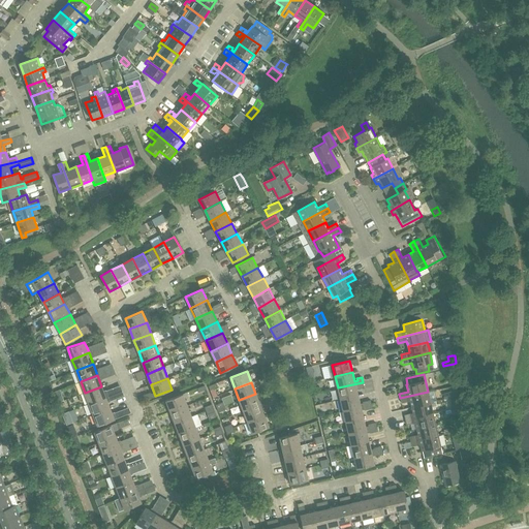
[(358,396),(356,390),(364,387),(363,382),(338,387),(340,400),(358,396)]
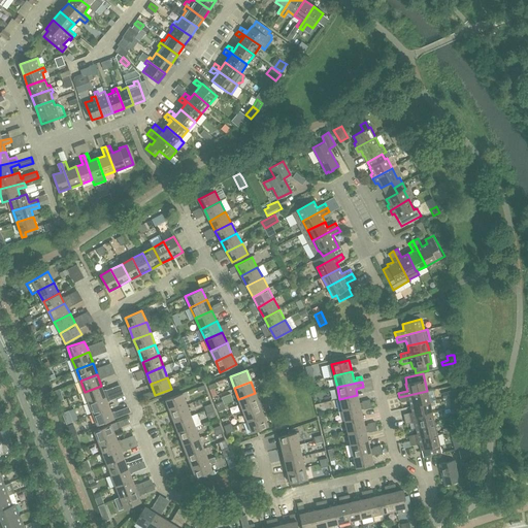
[(89,403),(105,396),(101,386),(85,392),(89,403)]
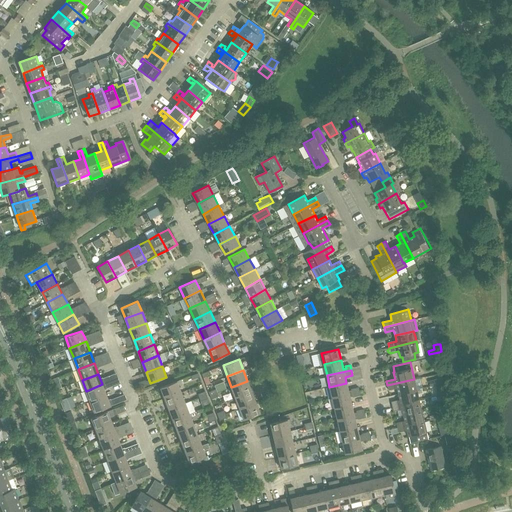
[(417,390),(414,379),(387,385),(389,390),(397,388),(398,394),(417,390)]
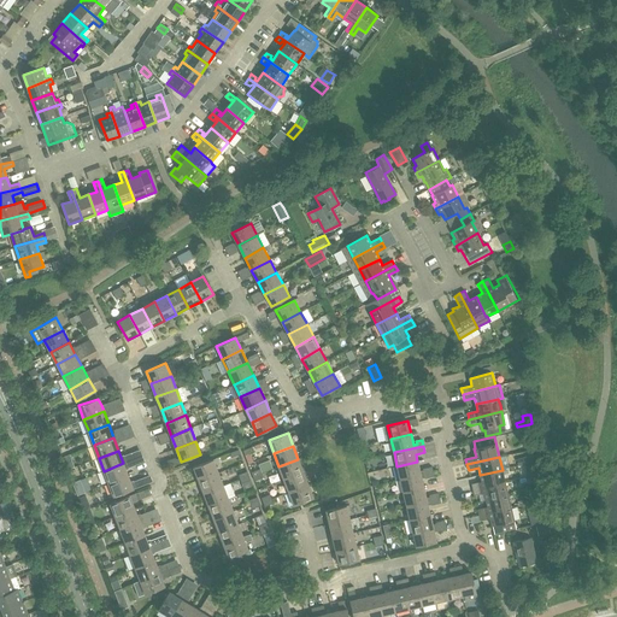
[(213,459),(194,468),(199,480),(218,472),(213,459)]
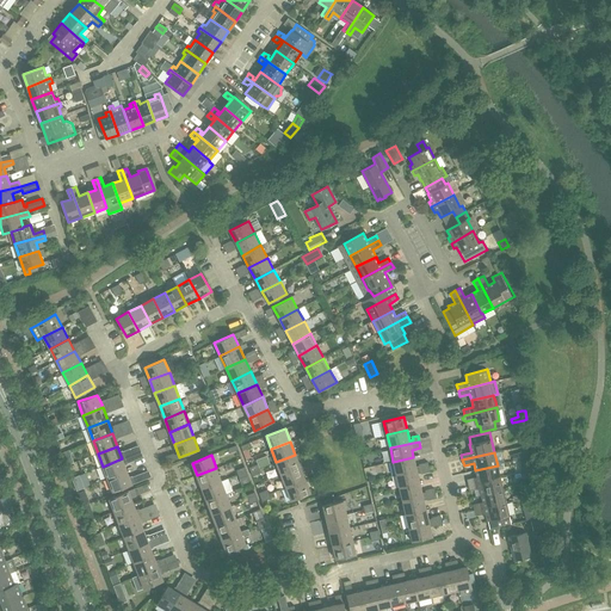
[(295,455),(276,462),(281,475),(301,467),(295,455)]
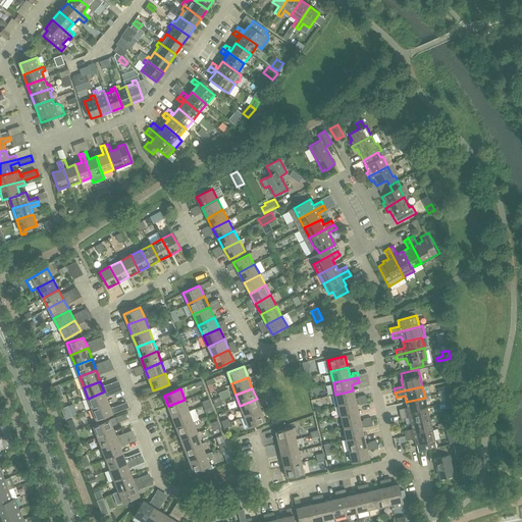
[(356,402),(353,390),(335,395),(338,406),(356,402)]
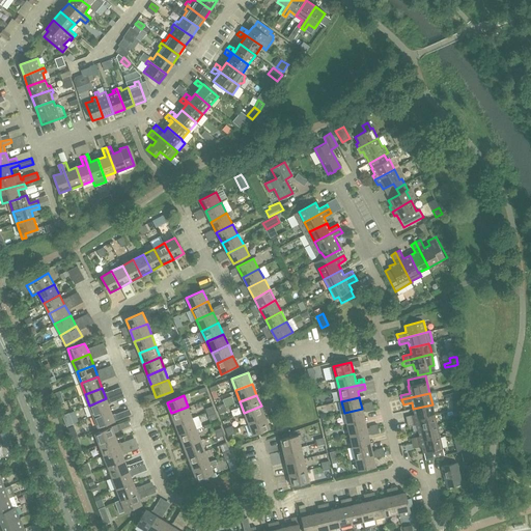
[(89,406),(93,416),(111,410),(106,398),(89,406)]
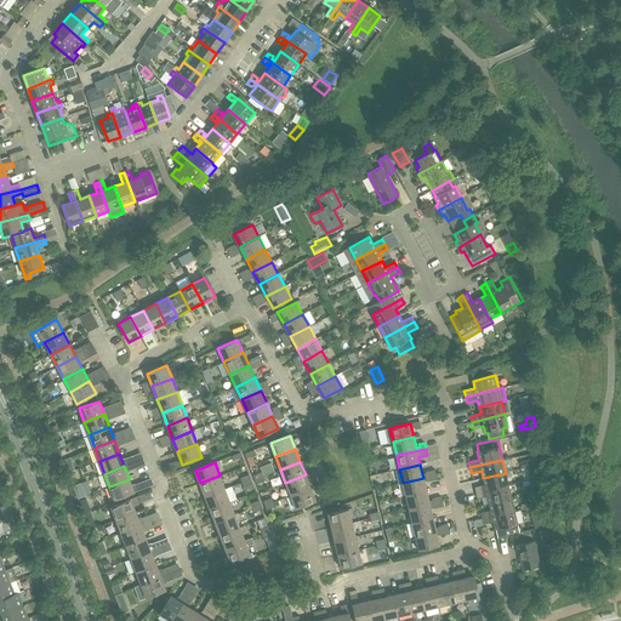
[(508,485),(506,473),(483,478),(485,485),(474,488),(476,494),(508,485)]
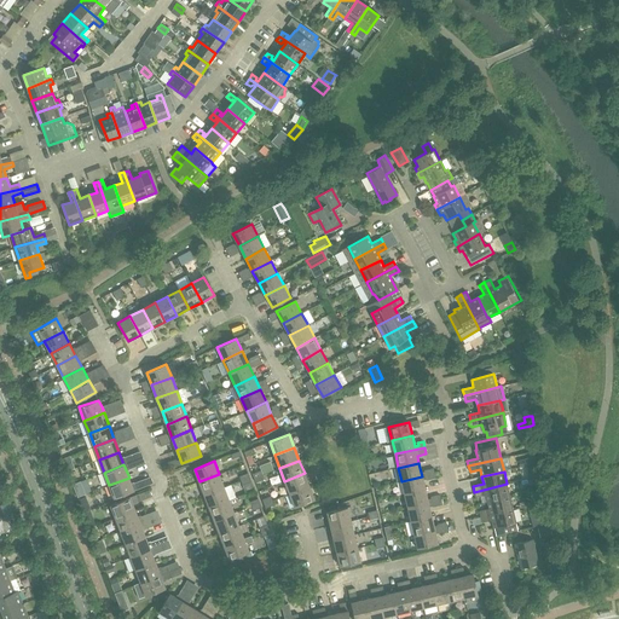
[(305,473),(284,481),(290,493),(310,486),(305,473)]
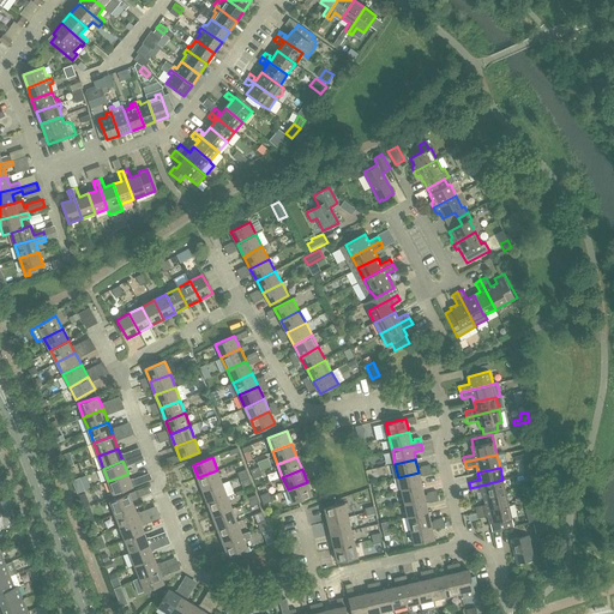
[(222,483),(217,470),(198,477),(203,491),(222,483)]
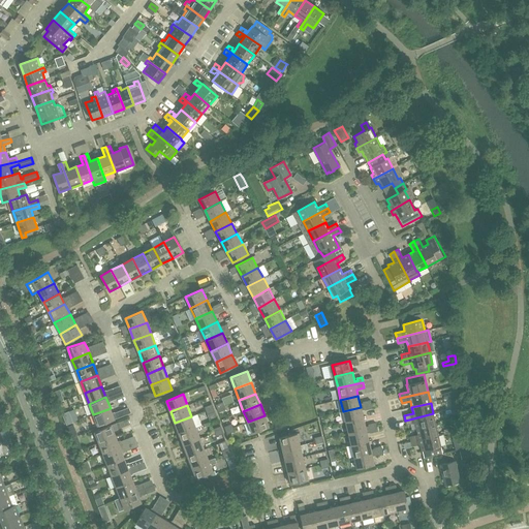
[(345,423),(364,418),(361,407),(343,411),(345,423)]
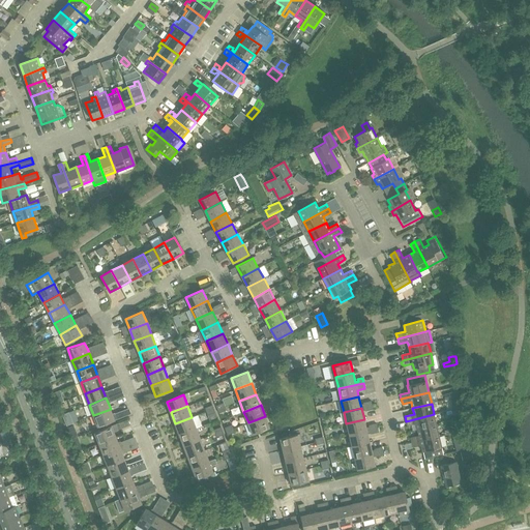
[(115,420),(111,409),(93,415),(97,427),(115,420)]
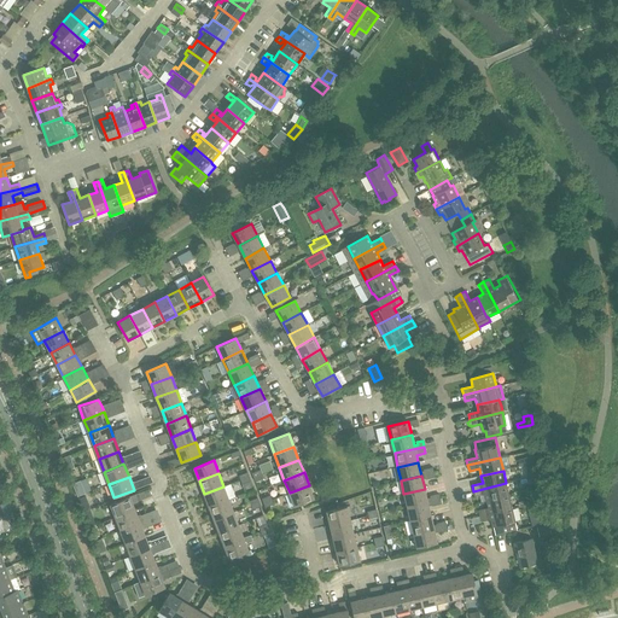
[(509,496),(506,483),(473,491),(476,496),(485,495),(487,501),(509,496)]
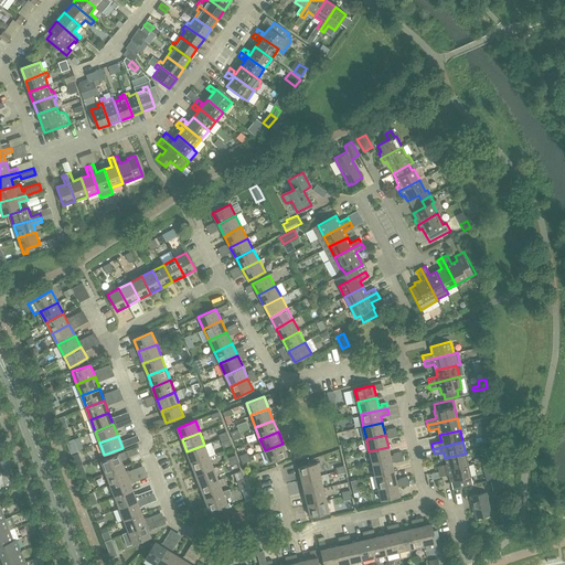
[(283,444),(265,450),(269,464),(287,456),(283,444)]
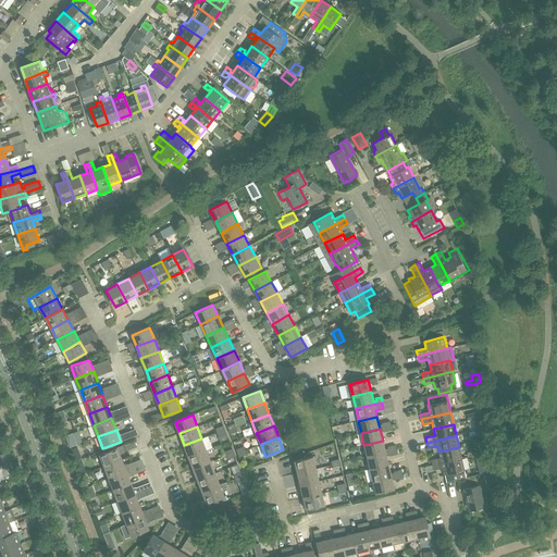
[(207,449),(201,438),(184,445),(188,457),(207,449)]
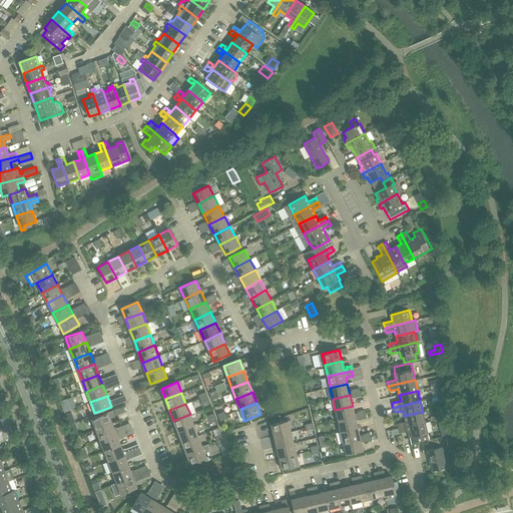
[(355,417),(353,406),(335,410),(338,421),(355,417)]
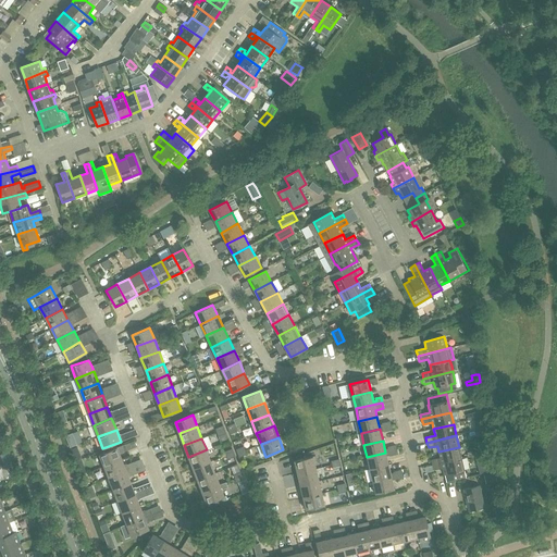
[(75,461),(82,459),(77,447),(71,449),(75,461)]
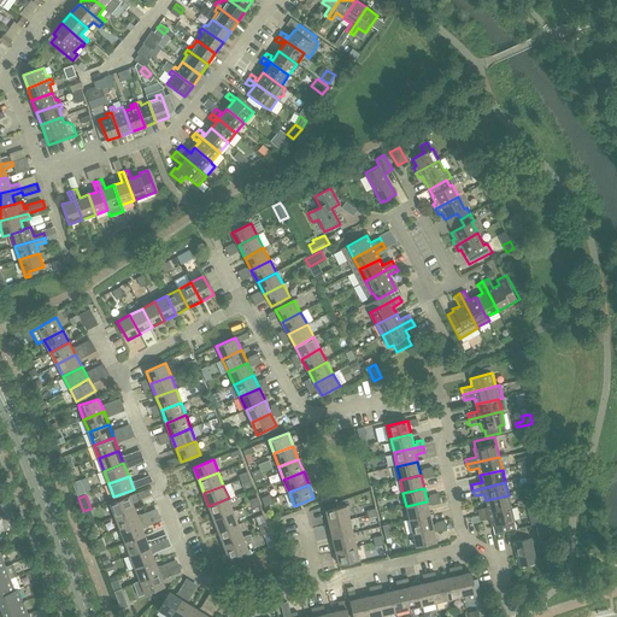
[(110,504),(115,516),(135,509),(130,495),(110,504)]
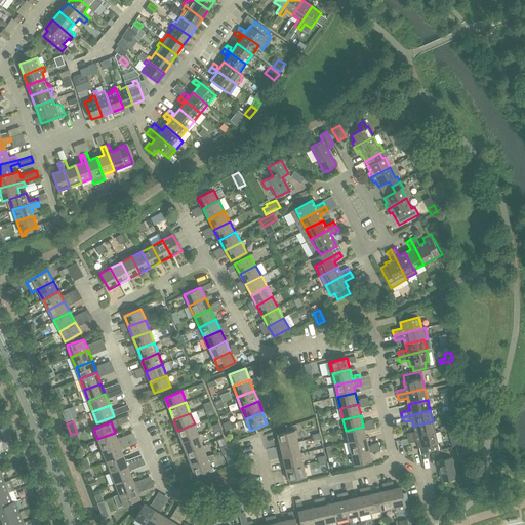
[(407,439),(435,432),(433,421),(413,426),(415,432),(406,434),(407,439)]
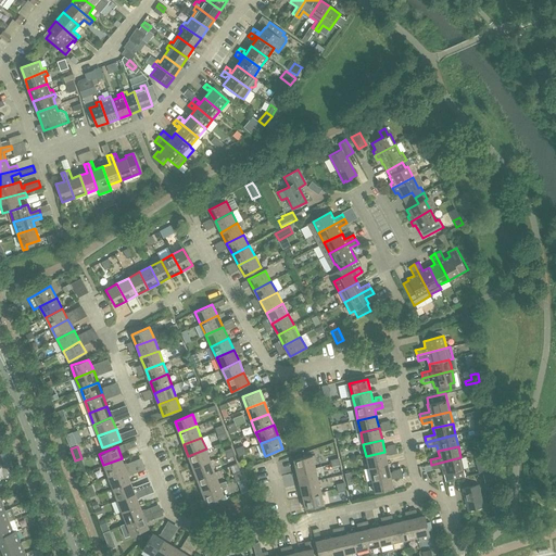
[(188,456),(192,468),(211,460),(206,449),(188,456)]
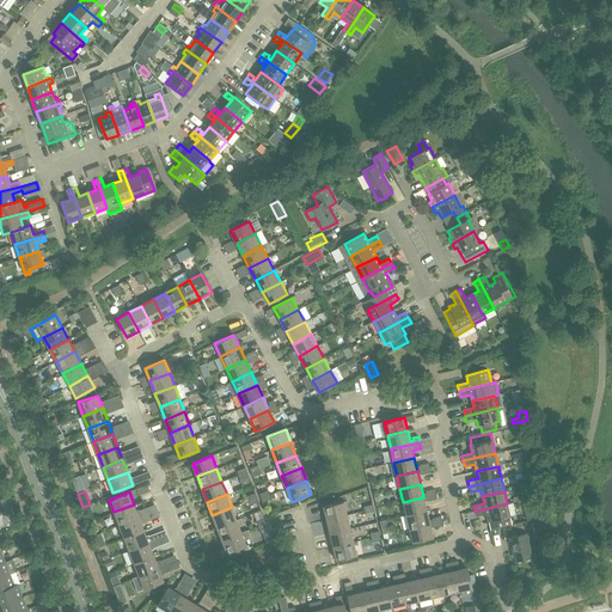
[(403,502),(407,515),(427,510),(423,497),(403,502)]
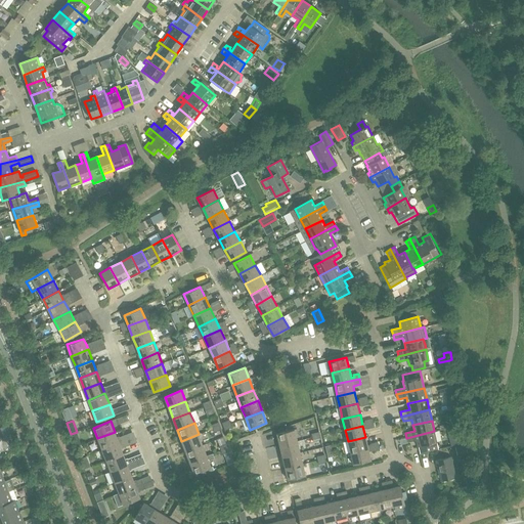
[(276,433),(279,445),(297,441),(295,429),(276,433)]
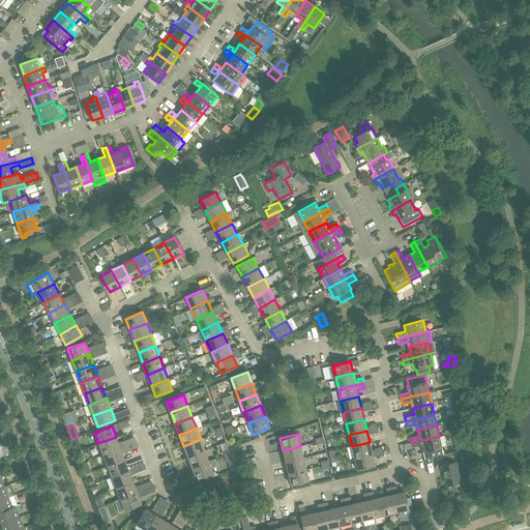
[(421,445),(422,451),(424,460),(443,455),(442,447),(439,436),(411,443),(413,447),(421,445)]
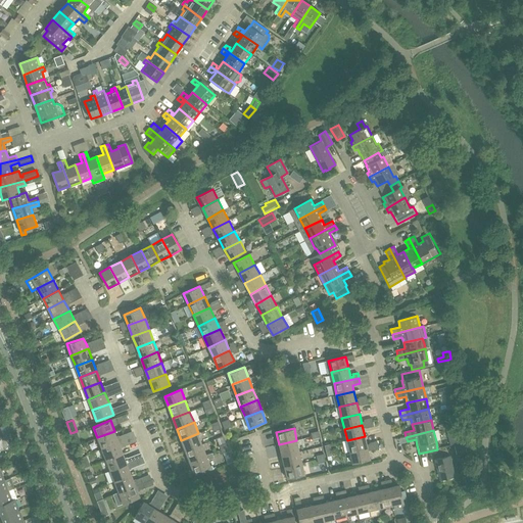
[(119,442),(114,431),(97,437),(102,448),(119,442)]
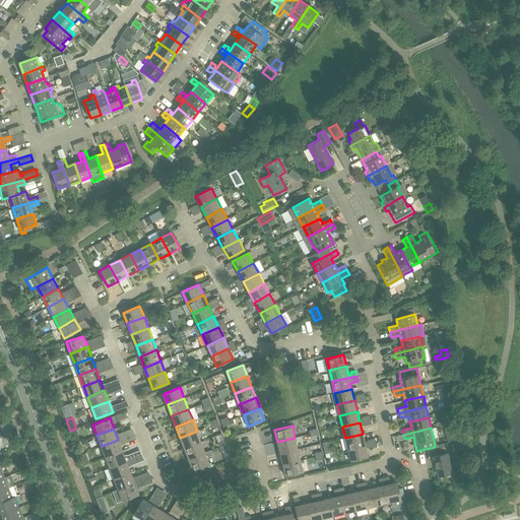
[(201,442),(197,431),(180,438),(185,448),(201,442)]
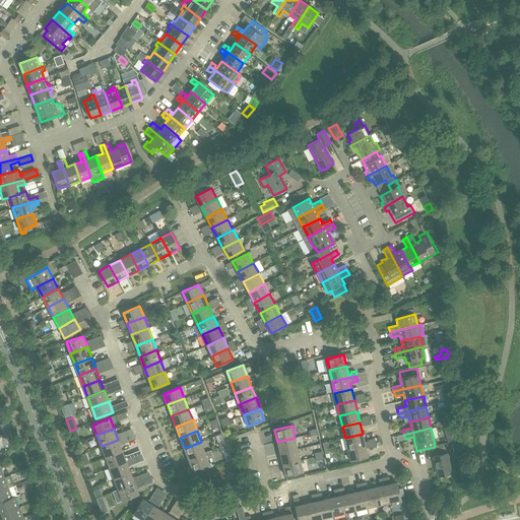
[(366,445),(363,434),(345,438),(347,449),(366,445)]
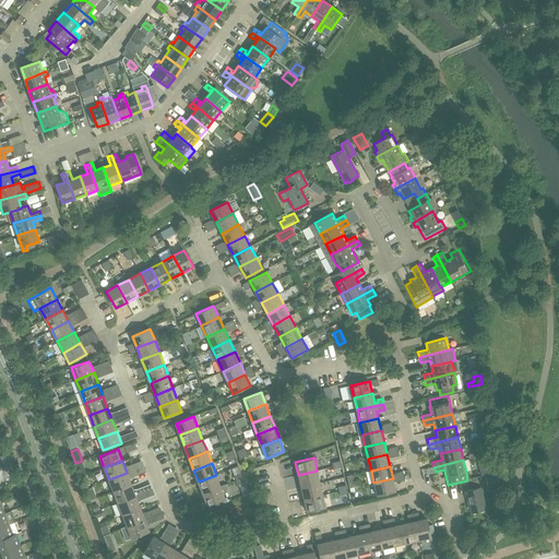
[(320,483),(317,471),(298,475),(301,487),(320,483)]
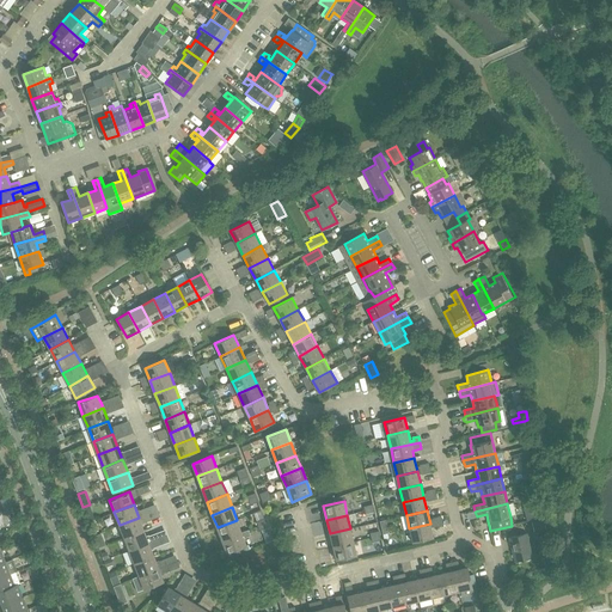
[(124,538),(144,530),(139,518),(120,525),(124,538)]
